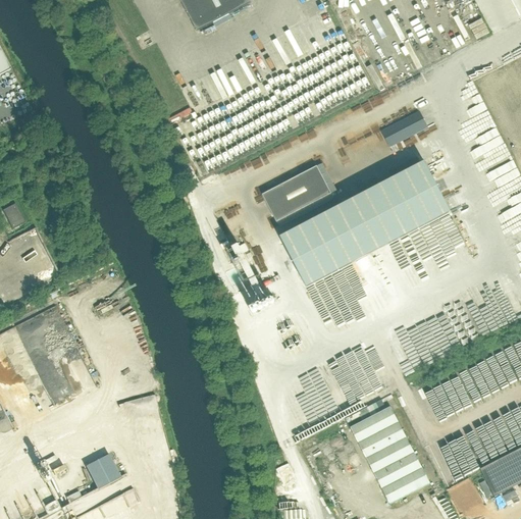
[(180,0),(196,30),(251,1),(251,0),(180,0)]
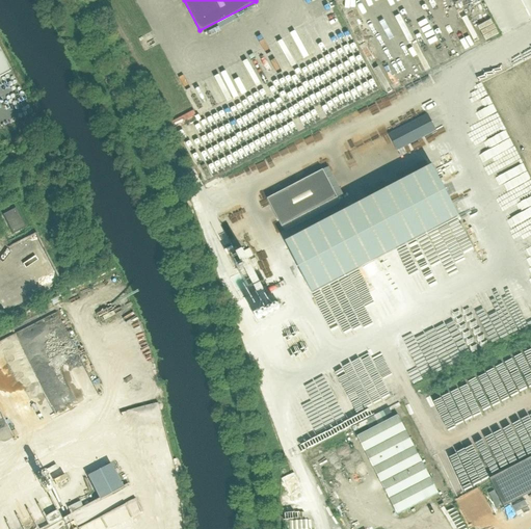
[(0,73),(9,69),(0,50),(0,73)]
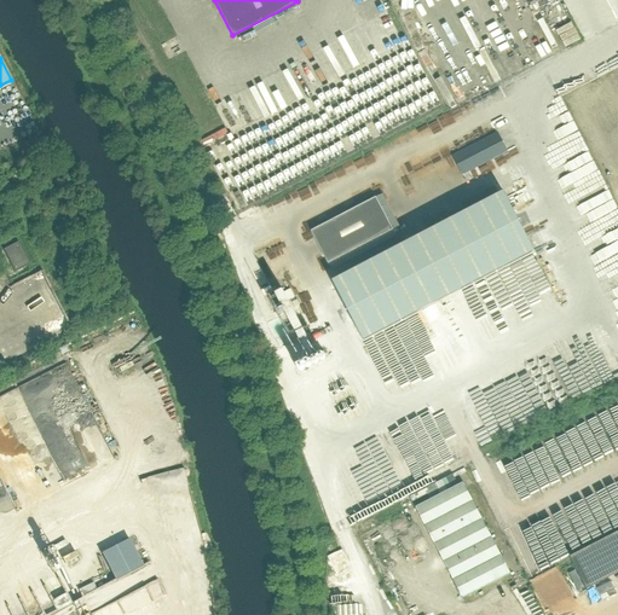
[(497,132),(452,155),(461,172),(506,149),(497,132)]
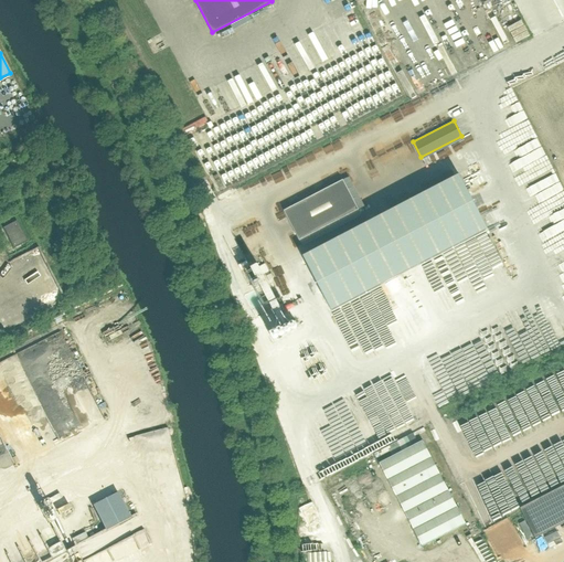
[(293,300),(256,319),(268,342),(331,309),(488,228),(459,172),(302,254),(276,268),(293,300)]
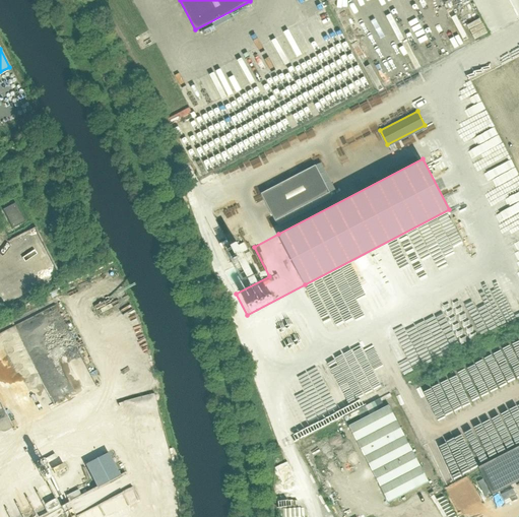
[(315,165),(260,192),(274,219),(329,192),(315,165)]
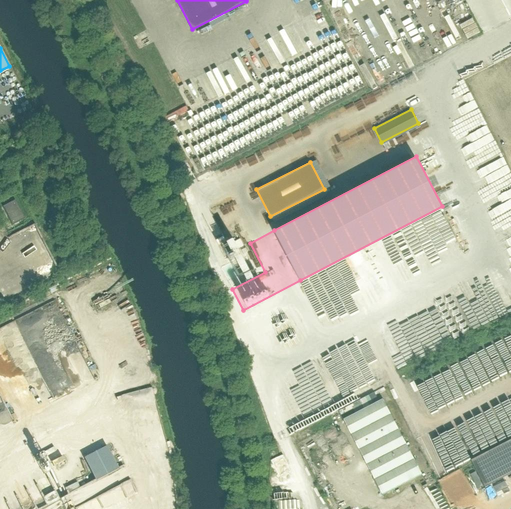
[(23,216),(14,197),(1,204),(11,222),(23,216)]
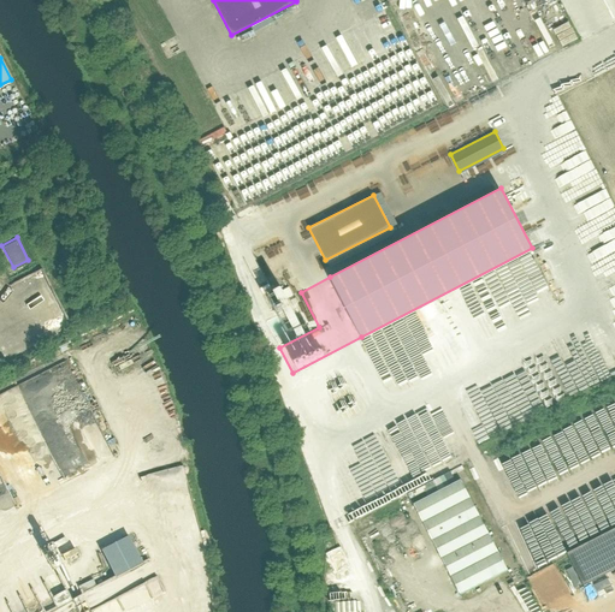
[(450,295),(418,309),(421,318),(454,302),(450,295)]
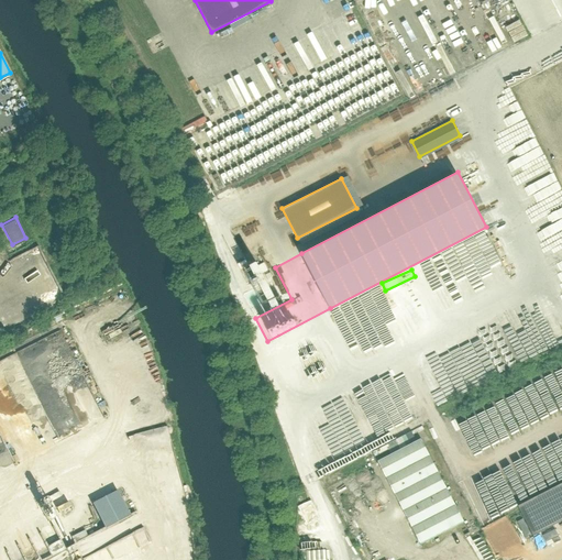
[(349,308),(378,296),(376,289),(345,302),(349,308)]
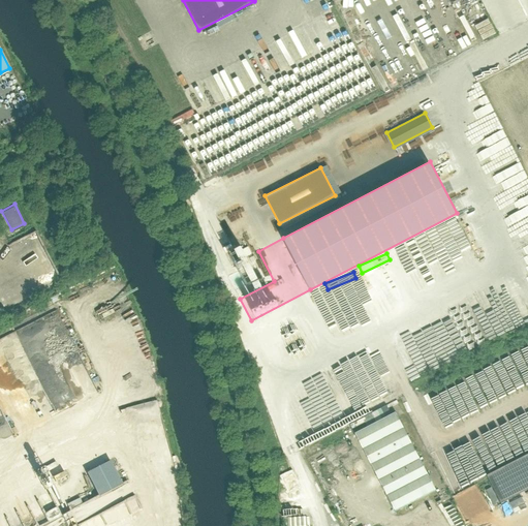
[(444,314),(447,328),(470,322),(468,313),(456,317),(454,311),(444,314)]
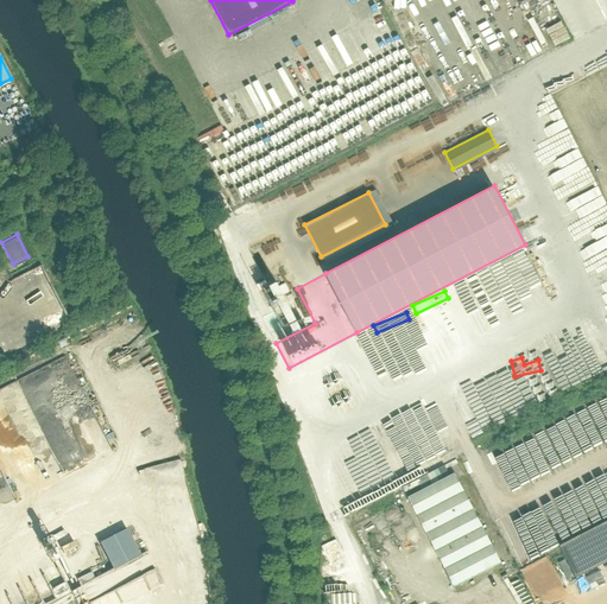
[(500,560),(454,471),(408,495),(454,584),(500,560)]
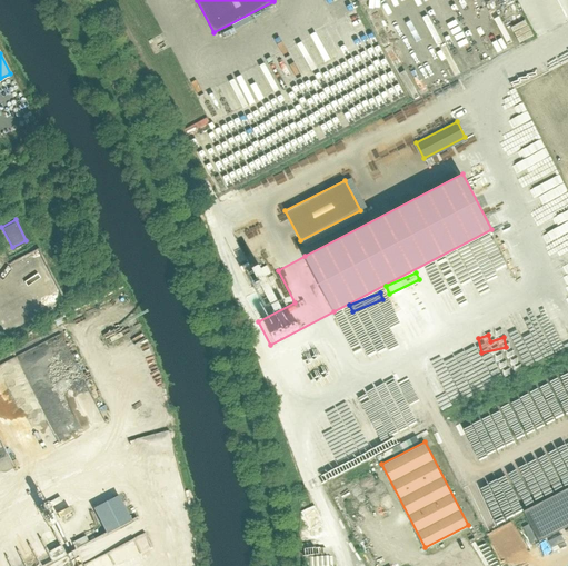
[(567,484),(522,508),(538,538),(567,523),(567,484)]
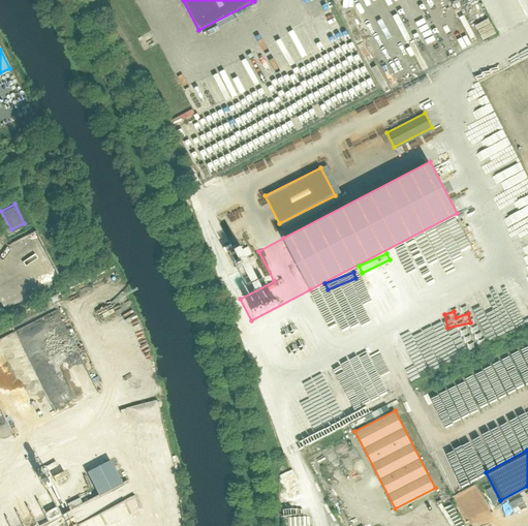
[(102,463),(70,474),(75,488),(83,486),(84,490),(96,486),(93,478),(105,473),(102,463)]
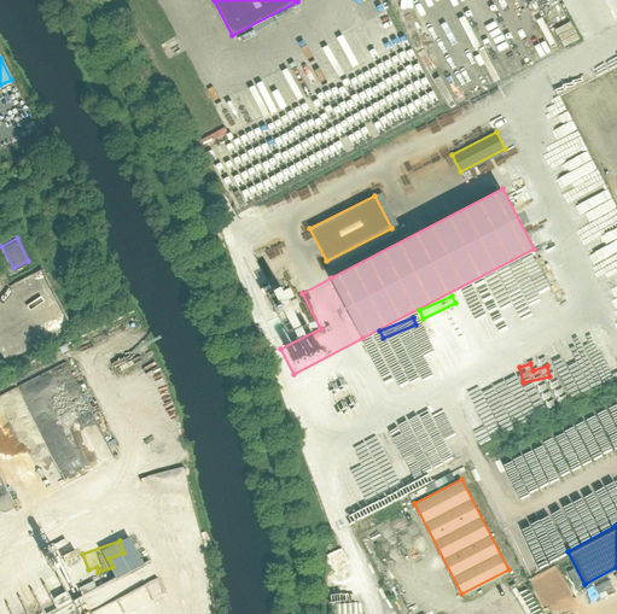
[(71,571),(75,577),(88,569),(86,563),(71,571)]
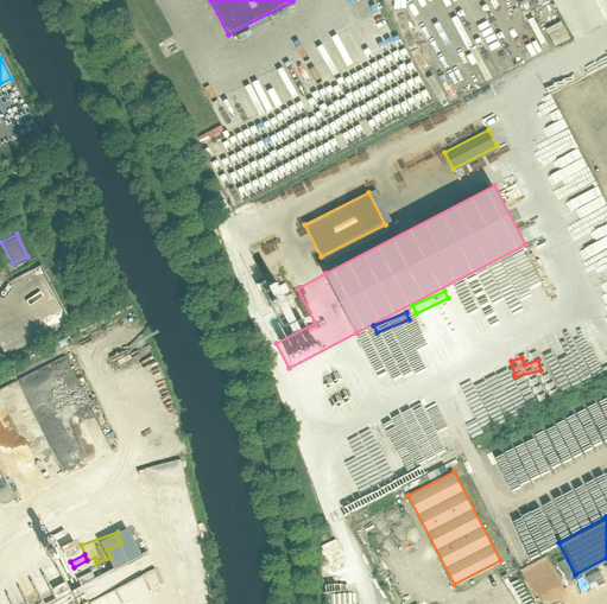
[(112,595),(144,580),(138,568),(106,583),(112,595)]
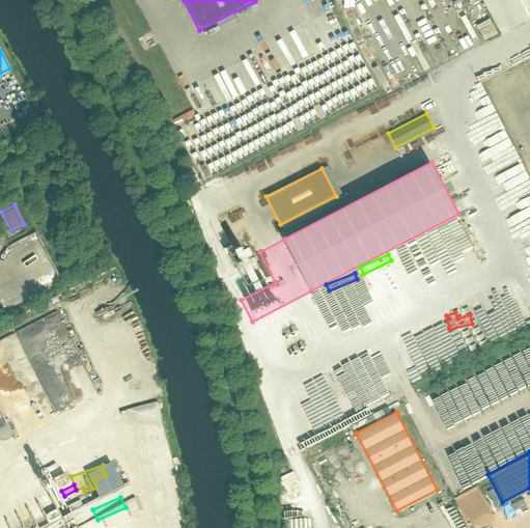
[(78,502),(66,505),(71,517),(81,513),(78,502)]
